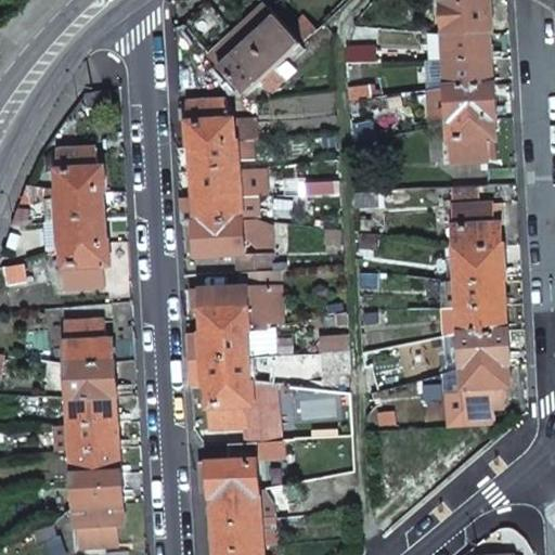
[(447,64),(453,166),(492,164),(491,143),(498,142),(497,120),(499,120),(497,86),(494,86),(491,37),(493,37),(492,1),(466,3),(443,4),(444,37),(447,64)]
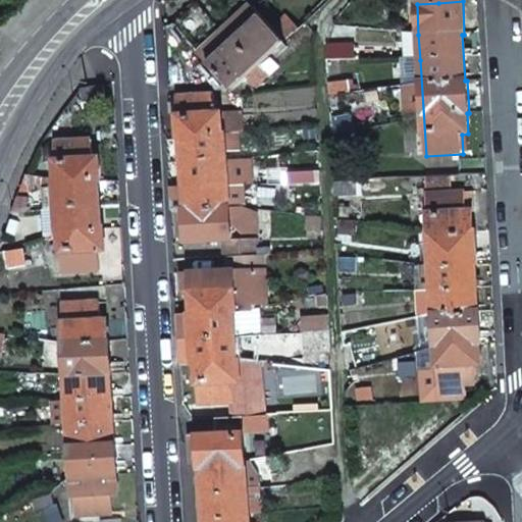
[(238,88),(260,67),(286,43),(285,42),(283,43),(272,31),(274,30),(262,17),(251,6),(225,32),(199,4),(177,24),(207,60),(205,62),(233,92),(238,88)]
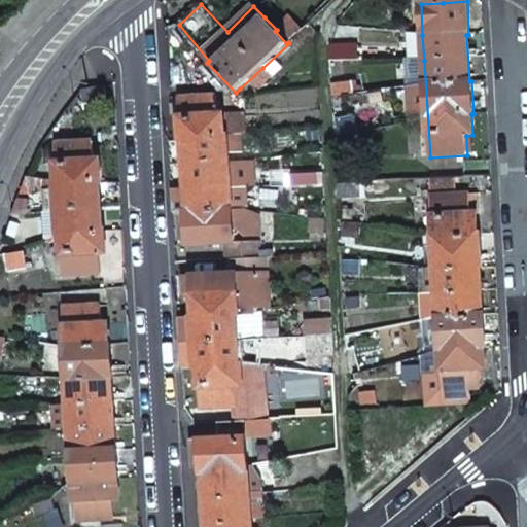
[(277,30),(275,31),(286,43),(288,42),(300,31),(288,20),(277,30)]
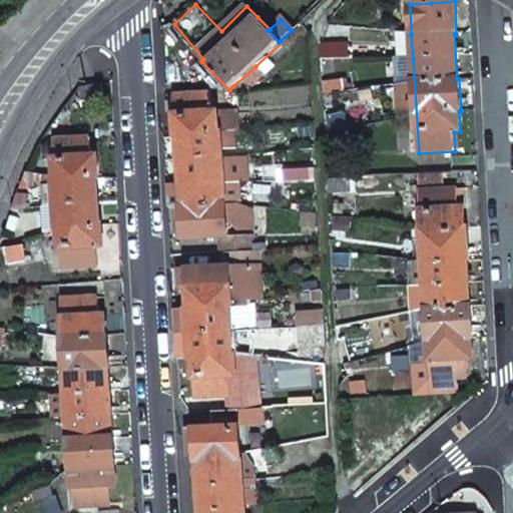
[(397,34),(399,59),(413,59),(411,34),(397,34)]
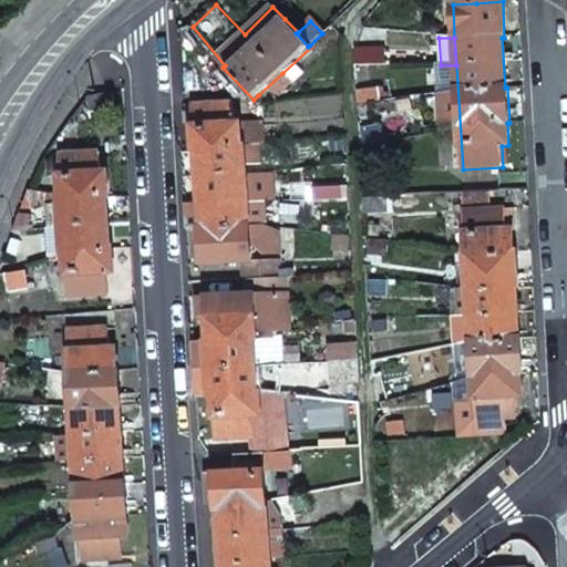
[(282,73),(258,95),(266,103),(276,93),(279,95),(292,84),(282,73)]
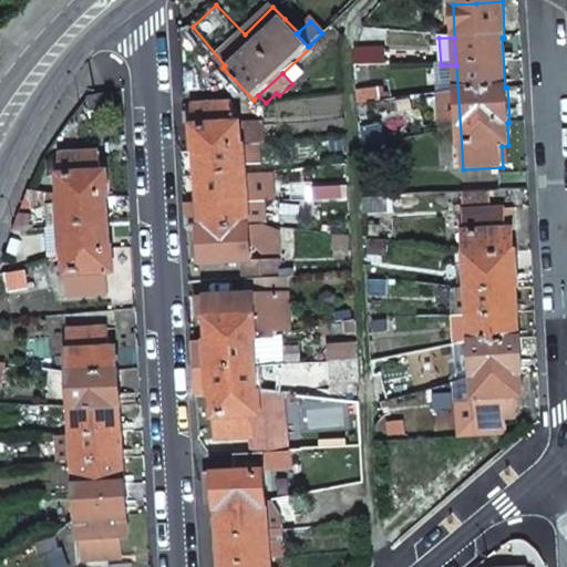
[(358,91),(359,103),(371,101),(369,89),(358,91)]
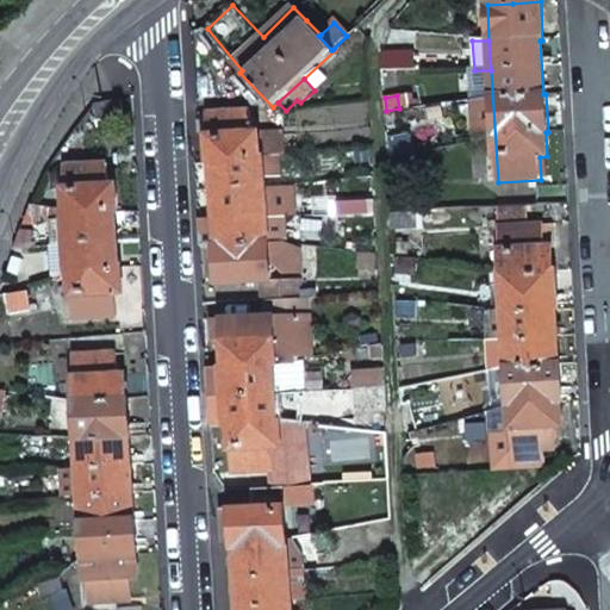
[(217,219),(218,246),(216,246),(218,285),(261,282),(271,281),(272,280),(271,262),(269,243),(267,217),(266,188),(266,176),(265,157),(262,157),(261,135),(253,135),(251,112),(207,114),(209,141),(210,163),(213,163),(213,174),(216,203),(217,219)]
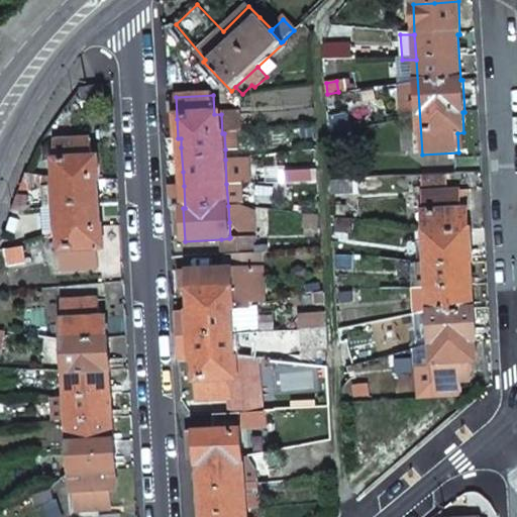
[(236,131),(224,133),(225,149),(238,148),(236,131)]
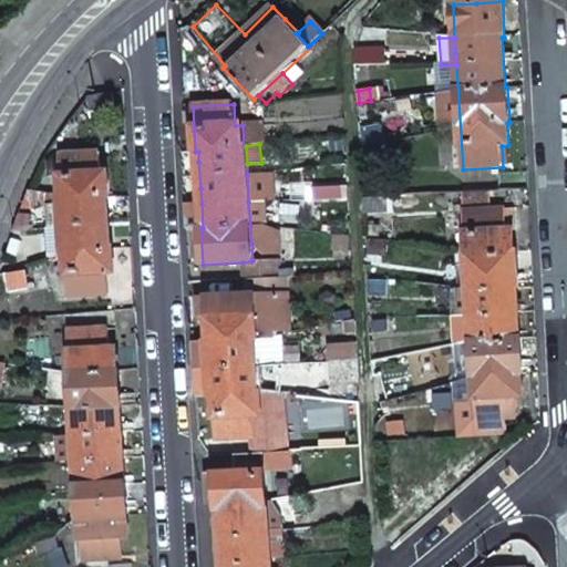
[(114,267),(112,249),(111,249),(107,198),(110,198),(109,179),(109,173),(102,174),(100,154),(60,156),(63,199),(61,199),(61,212),(50,209),(51,228),(62,227),(64,255),(66,255),(69,297),(110,295),(109,275),(114,274),(114,267)]
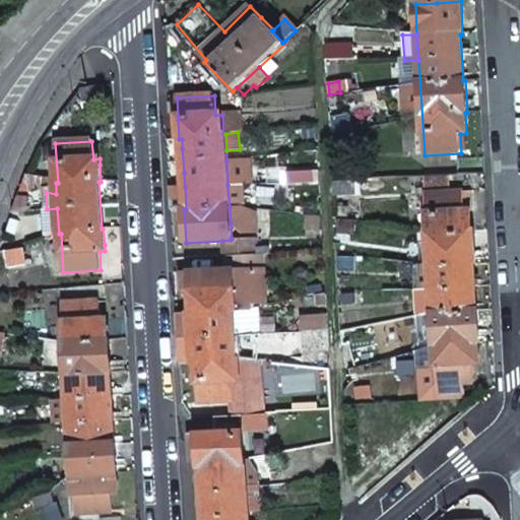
[(250,158),(226,160),(228,185),(251,186),(250,158)]
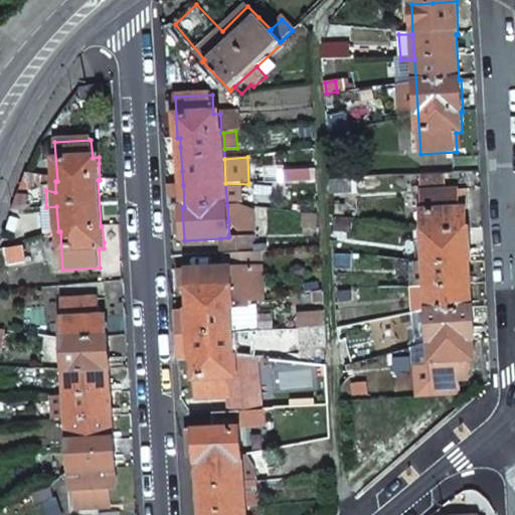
[(421,164),(421,174),(438,173),(437,163),(421,164)]
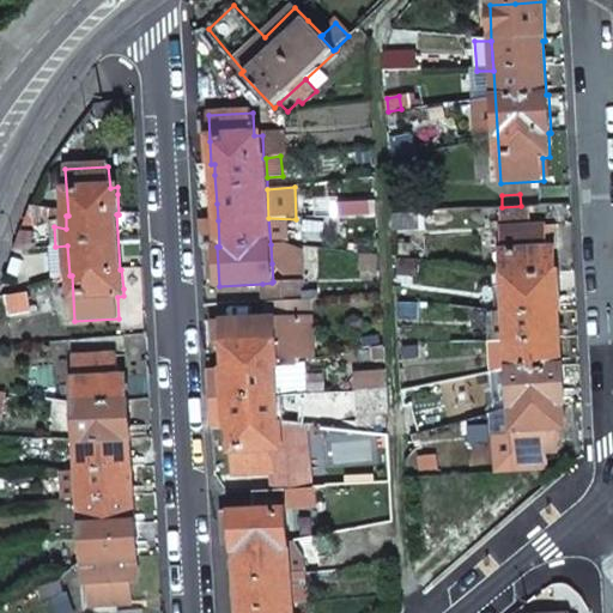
[(502,207),(502,229),(530,228),(530,206),(521,206),(502,207)]
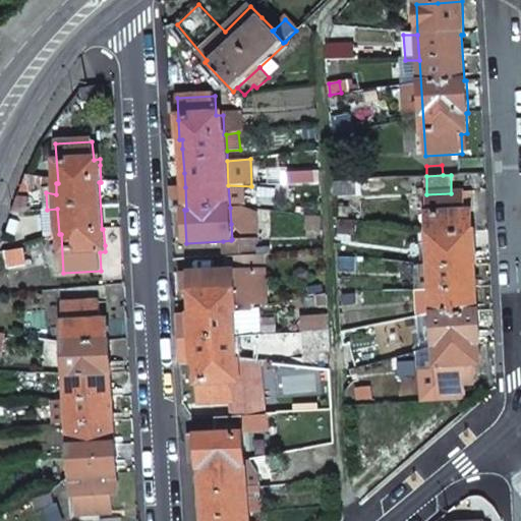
[(46,192),(56,194),(56,183),(56,180),(33,176),(32,189),(46,192)]
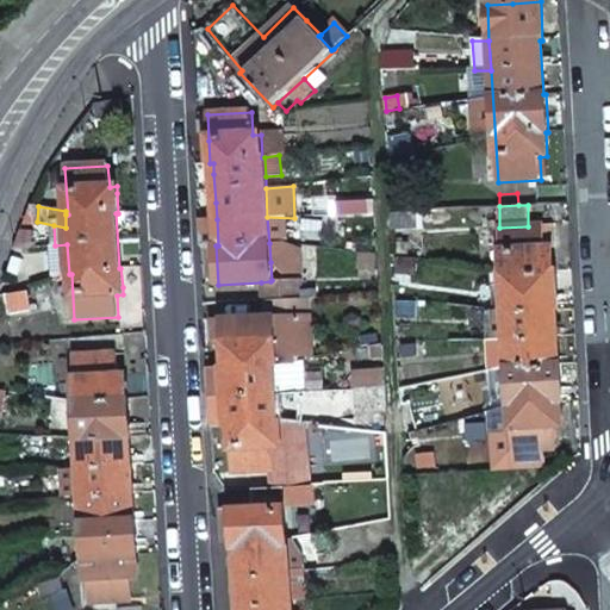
[(394,215),(396,231),(417,230),(416,213),(394,215)]
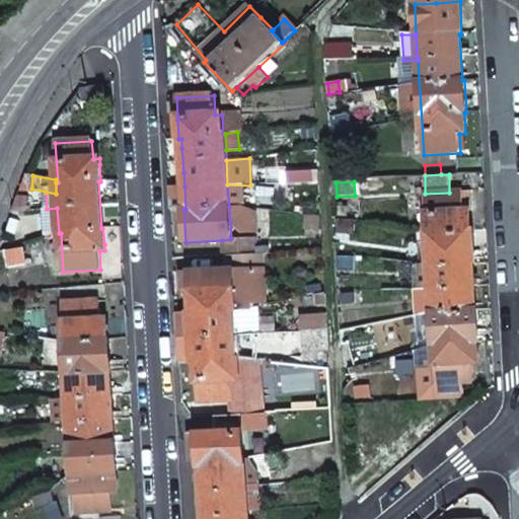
[(267,187),(268,199),(287,198),(286,186),(267,187)]
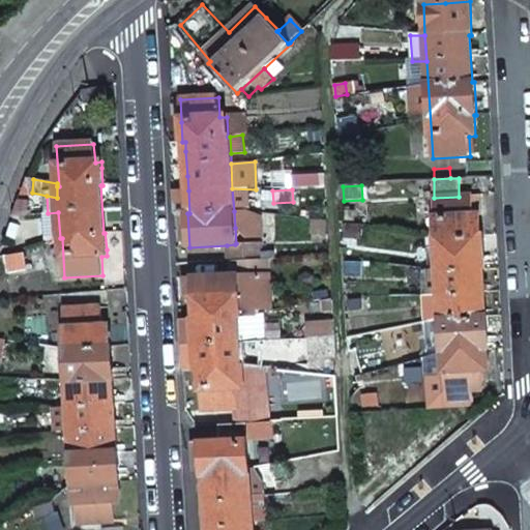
[(175,203),(175,214),(187,213),(189,213),(188,190),(174,192),(175,203)]
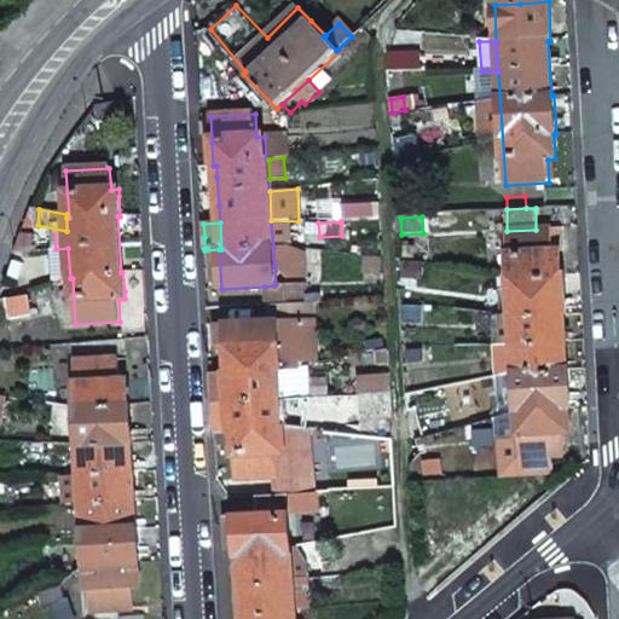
[(507,231),(520,458),(565,455),(563,433),(571,432),(570,409),(572,408),(570,369),(567,369),(565,314),(567,313),(563,276),(561,276),(561,250),(554,252),(553,229),(536,230),(507,231)]
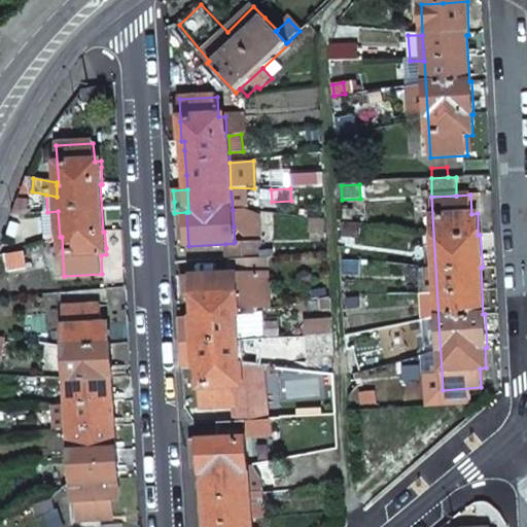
[(258,233),(256,212),(251,211),(243,209),(233,210),(234,226),(236,226),(240,235),(258,233)]
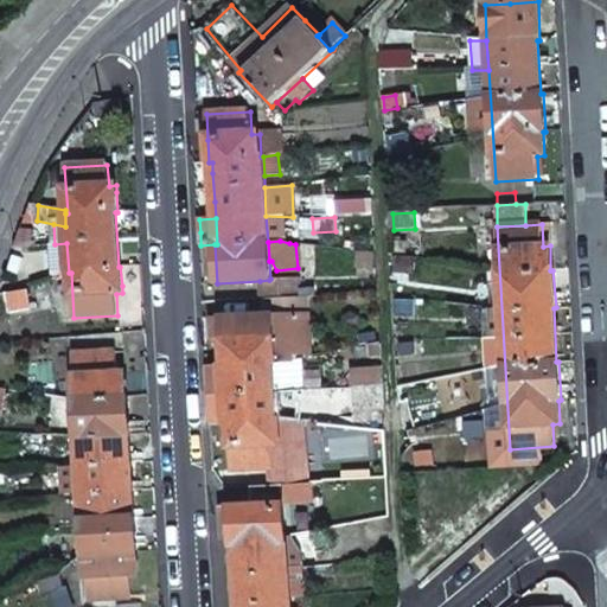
[(50,244),(52,278),(69,273),(66,243),(55,244),(50,244)]
